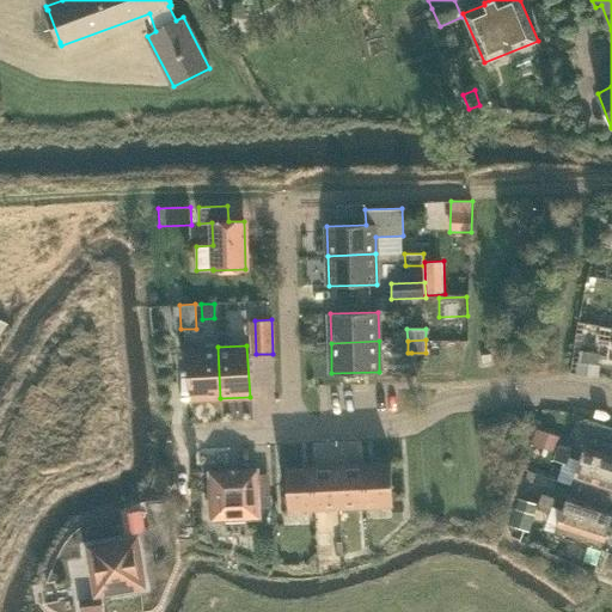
[(190,399),(220,398),(218,347),(188,349),(190,399)]
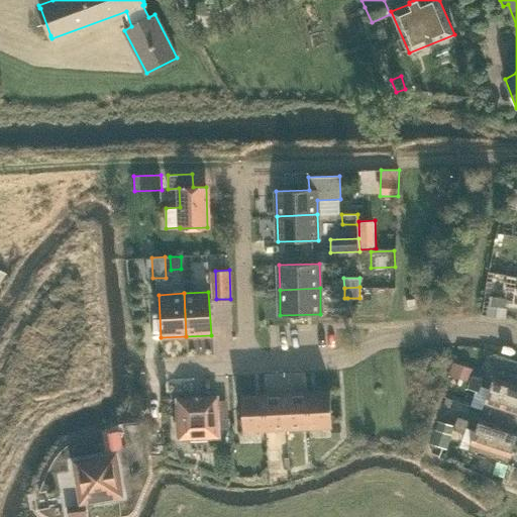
[(516,374),(508,372),(511,360),(500,356),(497,368),(490,389),(516,397),(516,374)]
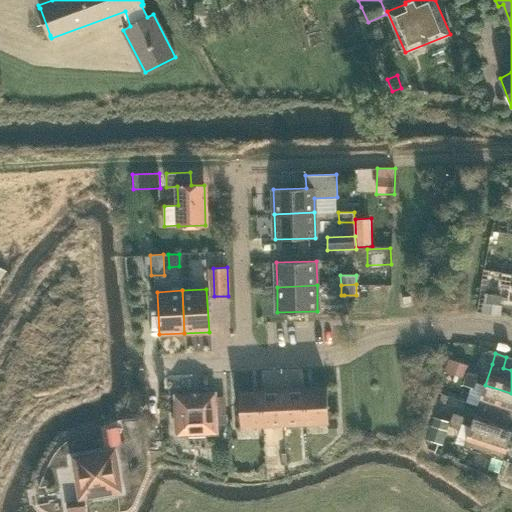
[(464,378),(468,365),(449,358),(444,371),(464,378)]
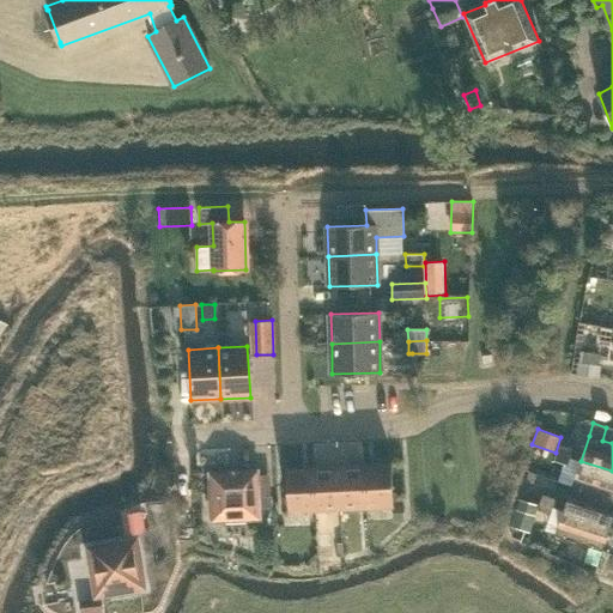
[(557,454),(571,457),(574,449),(559,445),(557,454)]
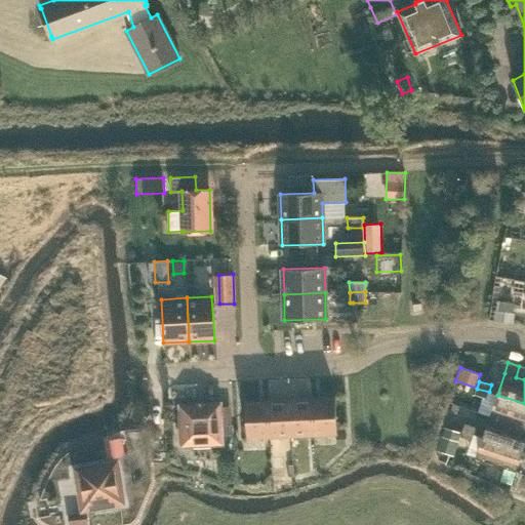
[(475,394),(487,398),(489,392),(477,389),(475,394)]
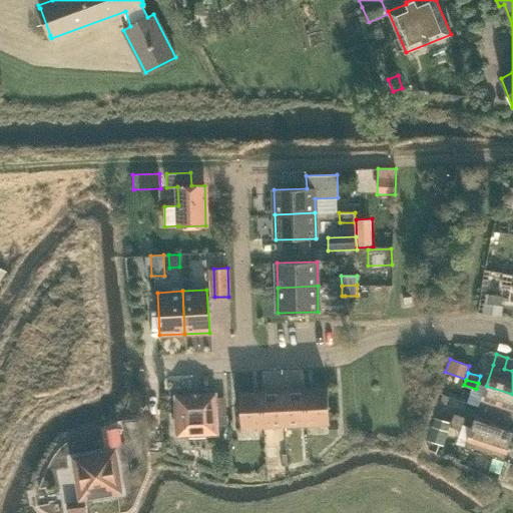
[(512,394),(486,386),(479,406),(512,417),(512,394)]
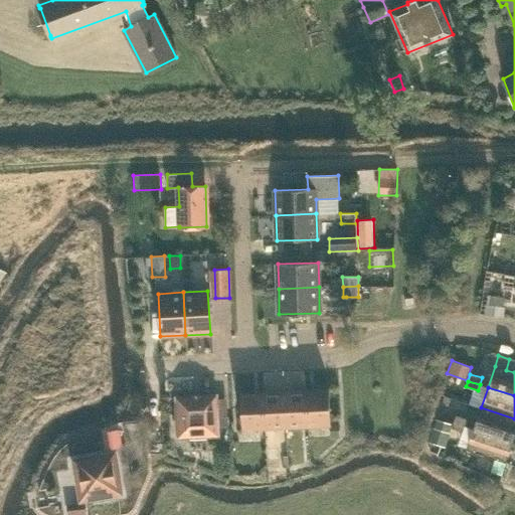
[(330,423),(329,389),(306,390),(308,426),(330,425),(330,423)]
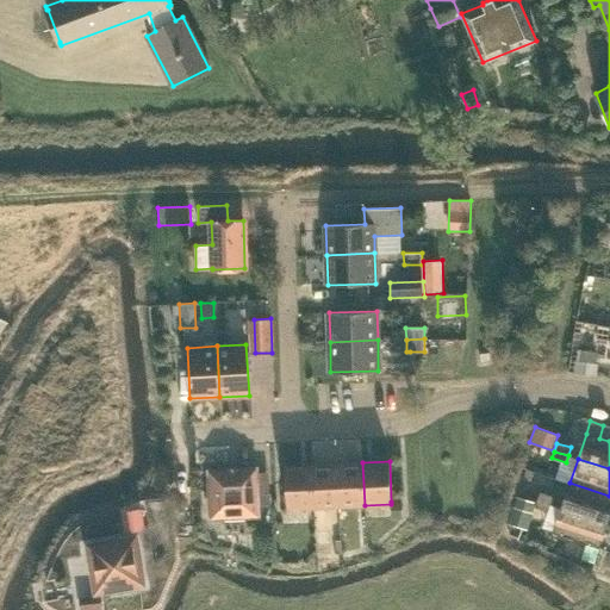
[(337,465),(340,506),(365,505),(362,462),(337,465)]
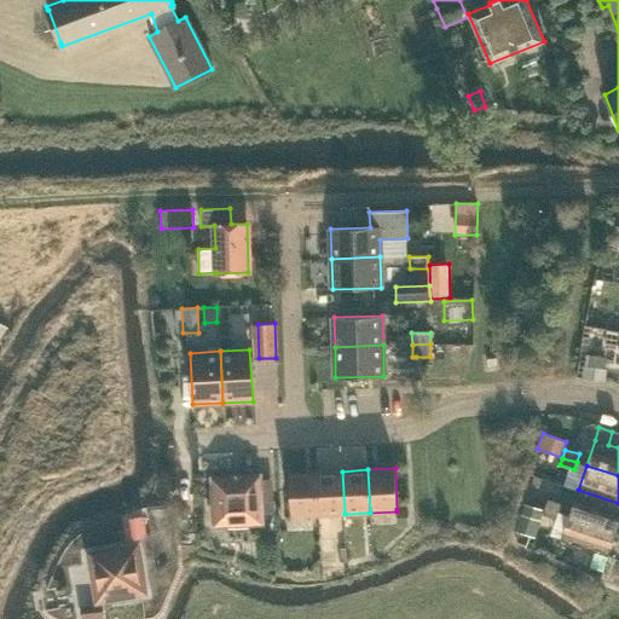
[(316,473),(318,516),(345,514),(342,472),(316,473)]
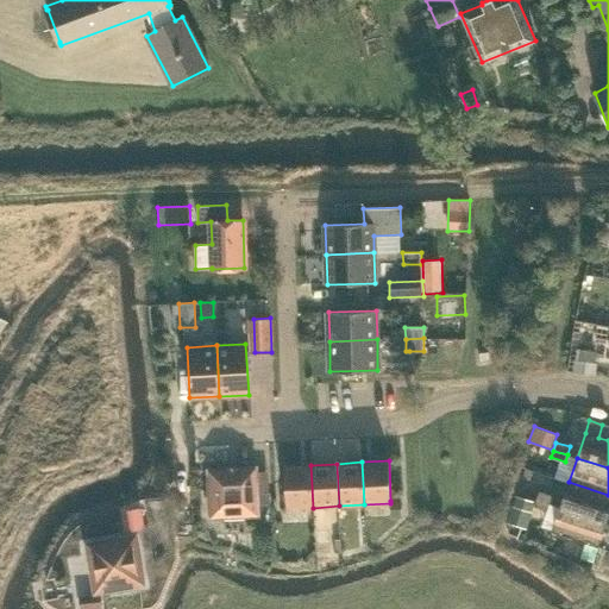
[(311,465),(284,466),(287,509),(313,508),(311,465)]
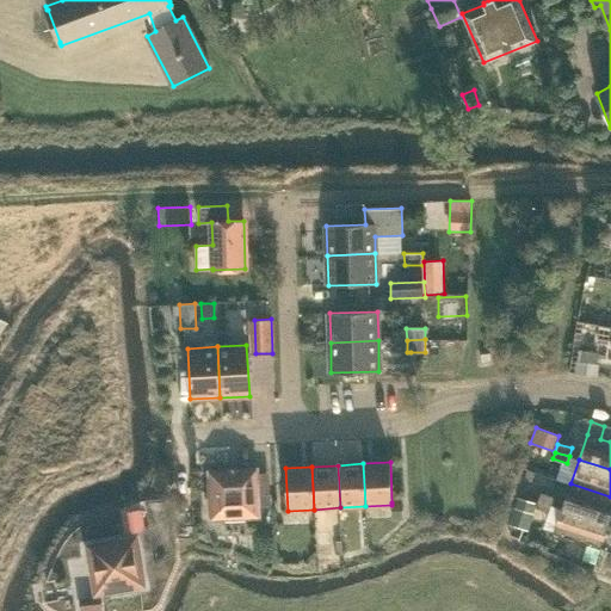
[(211,519),(259,517),(257,469),(209,471),(211,519)]
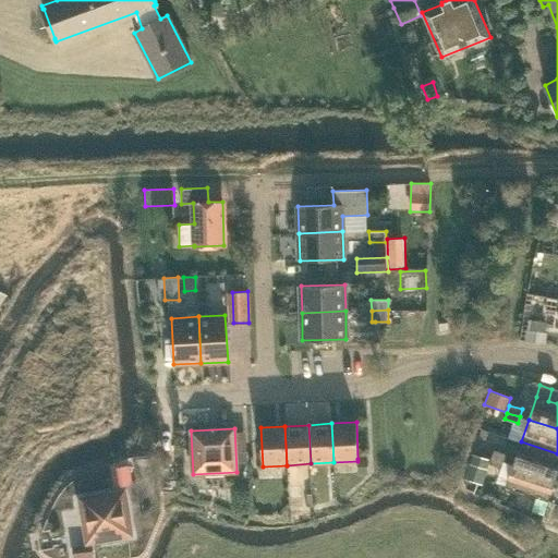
[(557,453),(521,441),(513,464),(556,478),(557,473),(557,453)]
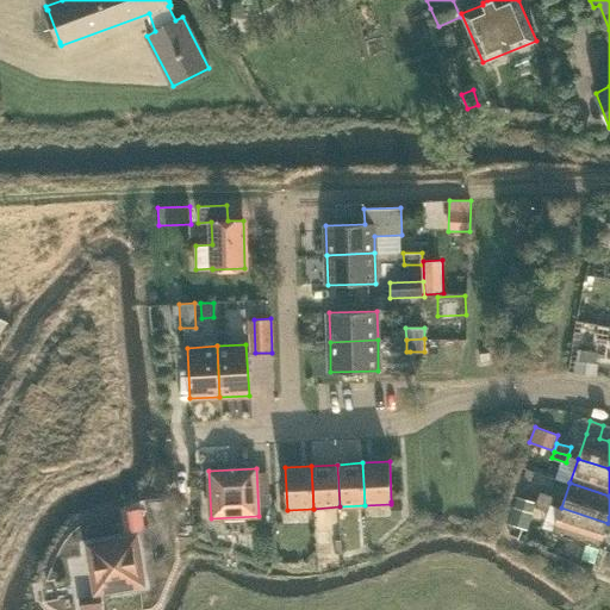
[(537,499),(552,504),(554,497),(540,492),(537,499)]
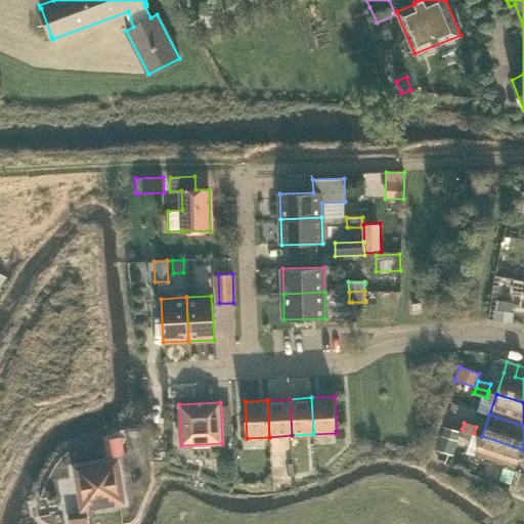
[(233,424),(224,424),(225,435),(234,435),(233,424)]
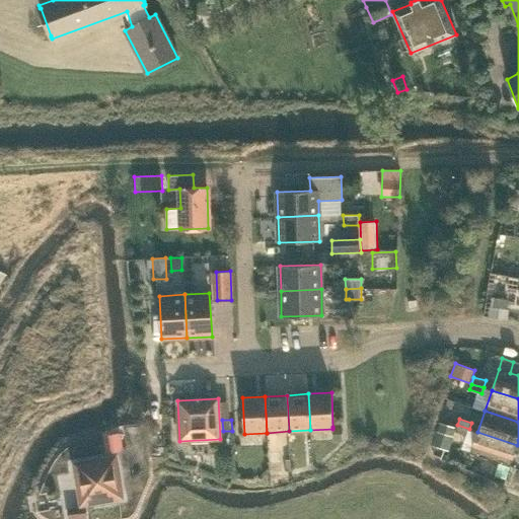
[(450,442),(455,428),(440,423),(435,437),(450,442)]
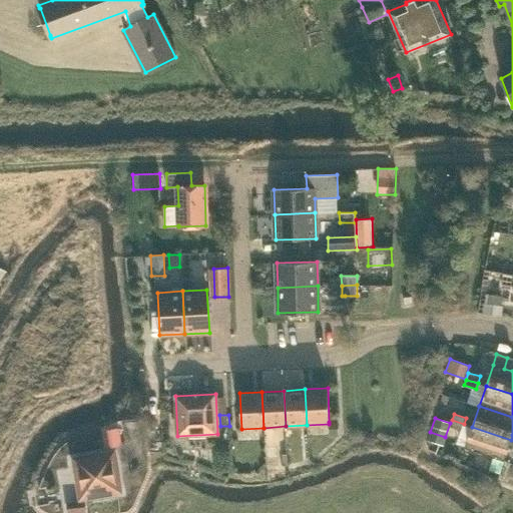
[(462,430),(464,424),(452,420),(450,426),(462,430)]
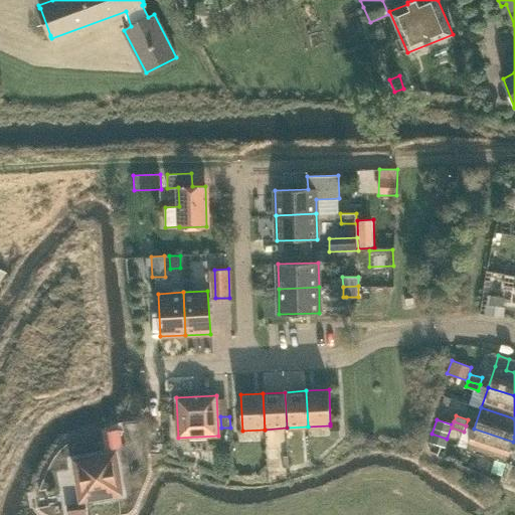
[(339,423),(330,423),(330,425),(331,437),(340,437),(339,423)]
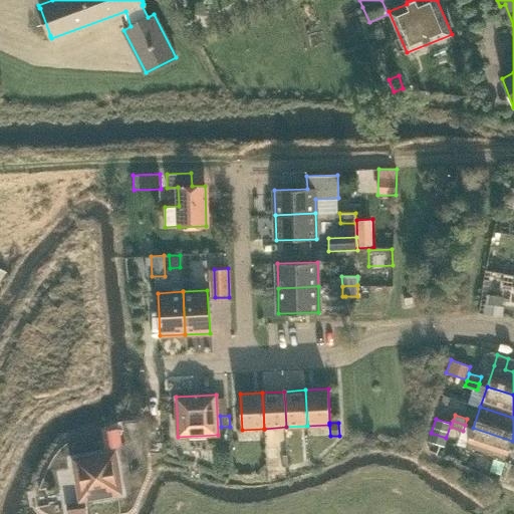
[(466,449),(505,462),(512,441),(473,428),(466,449)]
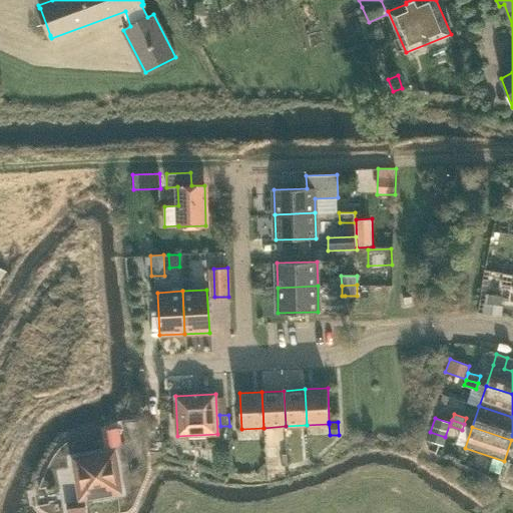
[(296,434),(288,434),(289,456),(297,456),(296,434)]
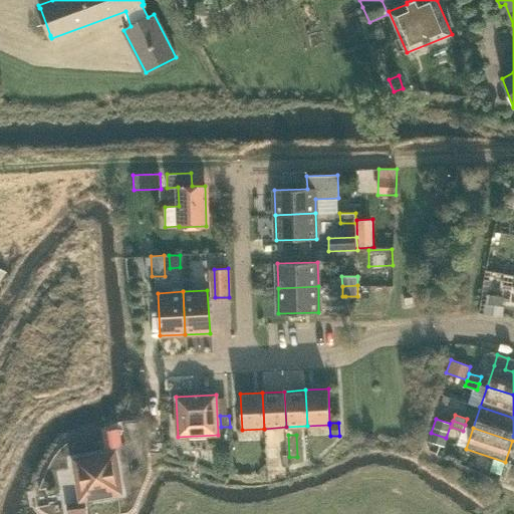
[(267,466),(277,466),(276,447),(266,448),(267,466)]
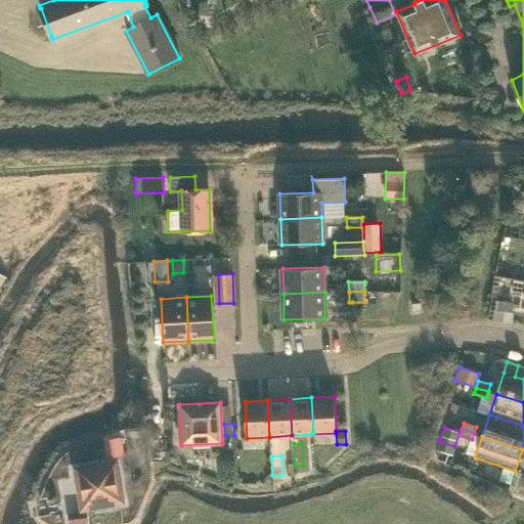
[(76,469),(83,509),(123,501),(116,462),(76,469)]
